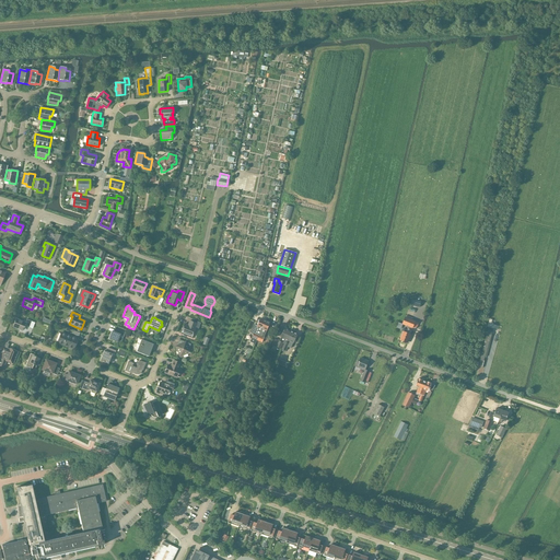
[(419,323),(405,317),(403,325),(412,328),(413,327),(417,328),(419,323)]
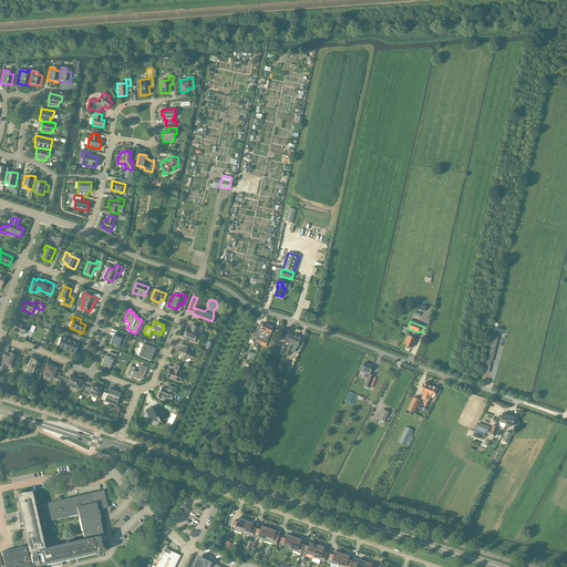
[(26,327),(17,323),(13,331),(23,334),(24,330),(29,331),(31,326),(27,323),(26,327)]
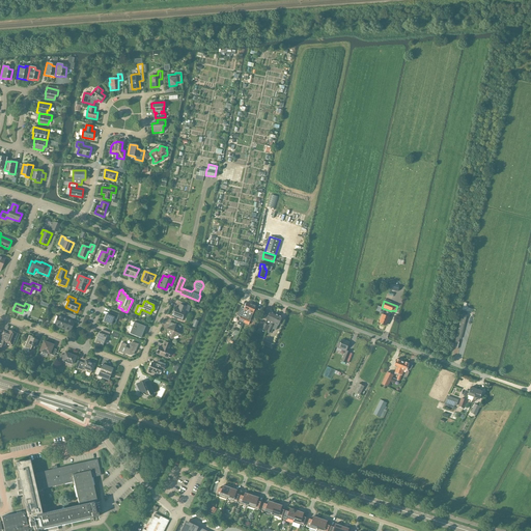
[(241,308),(238,315),(240,316),(239,320),(244,323),(247,315),(251,305),(247,303),(244,309),(241,308)]
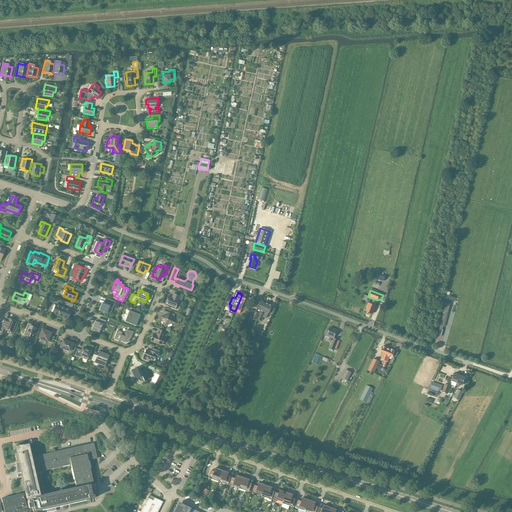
[(168,296),(165,305),(175,309),(179,300),(178,300),(179,296),(173,293),(172,297),(168,296)]
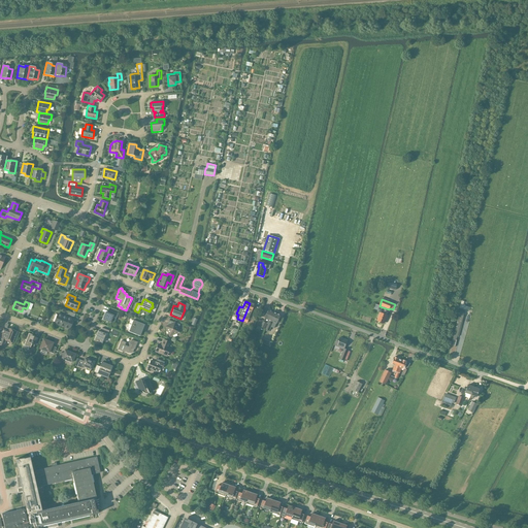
[(245,314),(242,321),(246,323),(252,311),(255,305),(250,303),(245,314)]
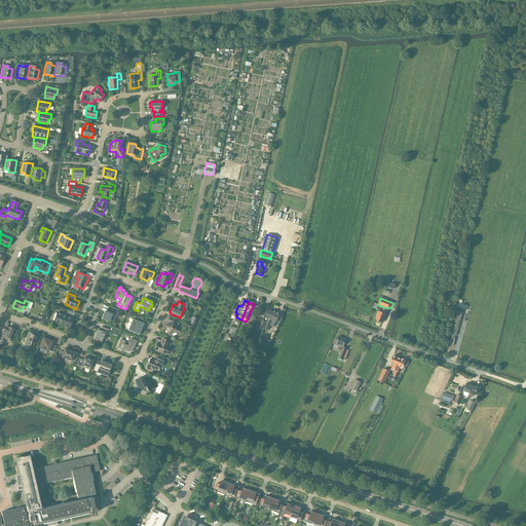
[(459,321),(460,322),(463,309),(458,308),(452,335),(455,335),(459,321)]
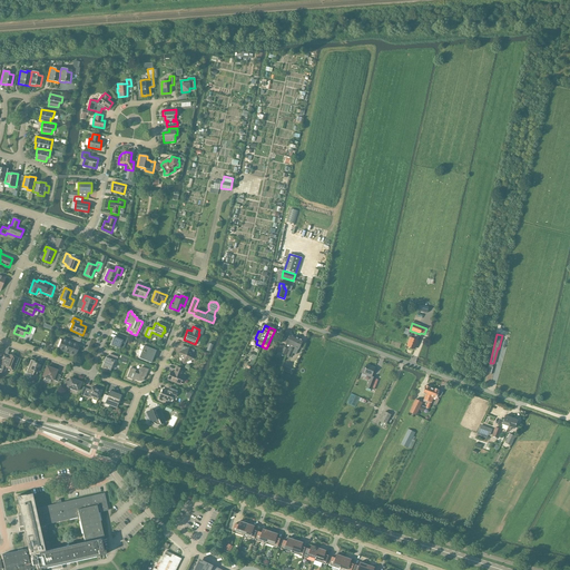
[(283,346),(281,353),(286,355),(294,337),(290,335),(285,343),(286,343),(284,347),(283,346)]
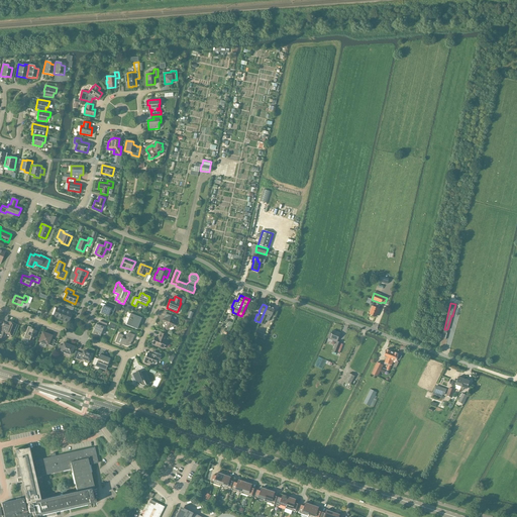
[(378,304),(376,308),(374,307),(371,315),(377,317),(379,312),(380,313),(382,310),(380,309),(381,306),(378,304)]
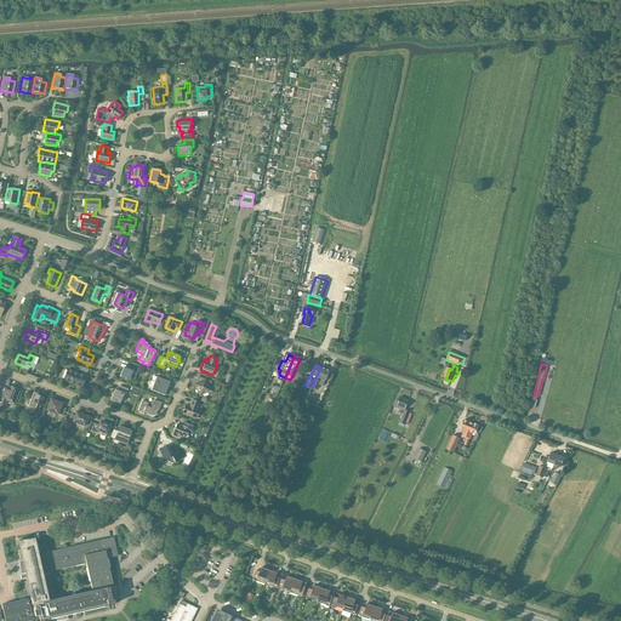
[(127,370),(124,368),(120,376),(130,380),(131,377),(135,379),(138,369),(130,366),(127,370)]
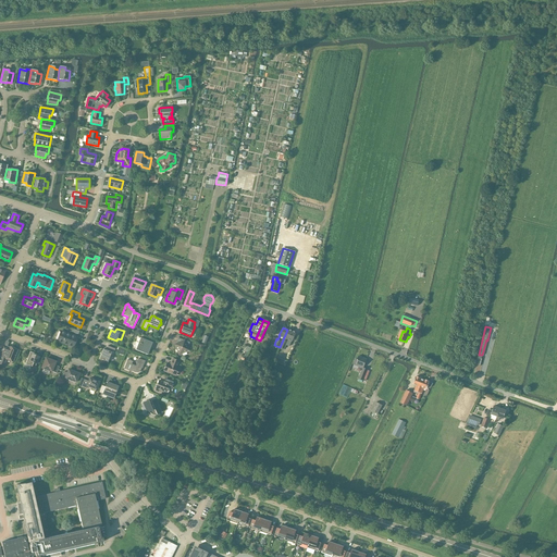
[(287,330),(280,347),(284,349),(286,345),(289,346),(292,342),(296,334),(293,332),(287,330)]
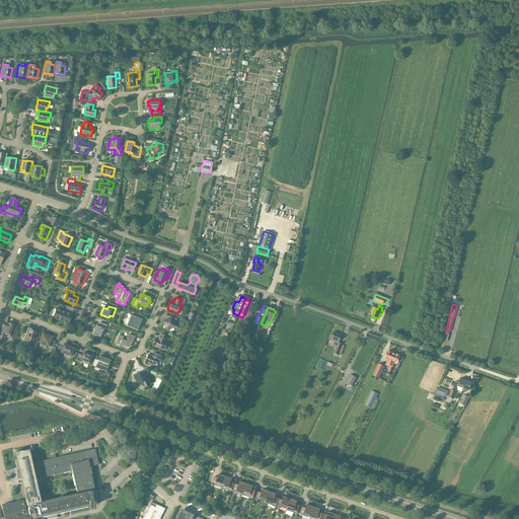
[(72,314),(57,308),(53,317),(68,323),(72,314)]
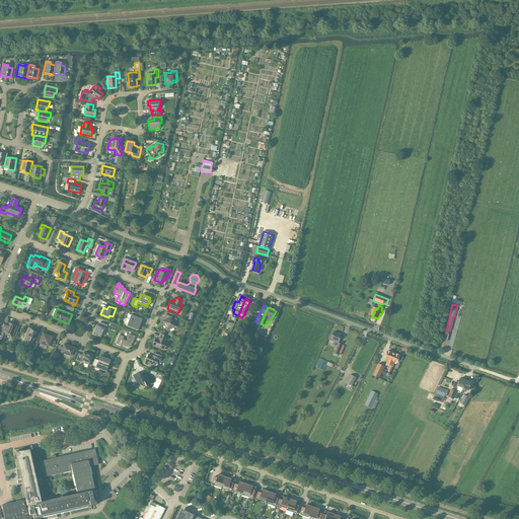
[(131,314),(126,326),(138,330),(142,319),(131,314)]
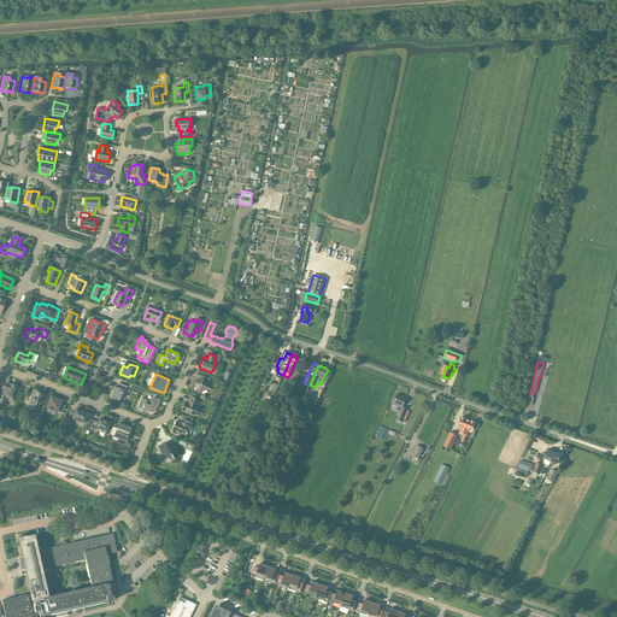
[(193,382),(194,383),(193,383),(194,385),(198,392),(199,393),(210,388),(207,382),(209,382),(210,380),(198,375),(198,374),(195,380),(194,382),(193,381),(193,382)]
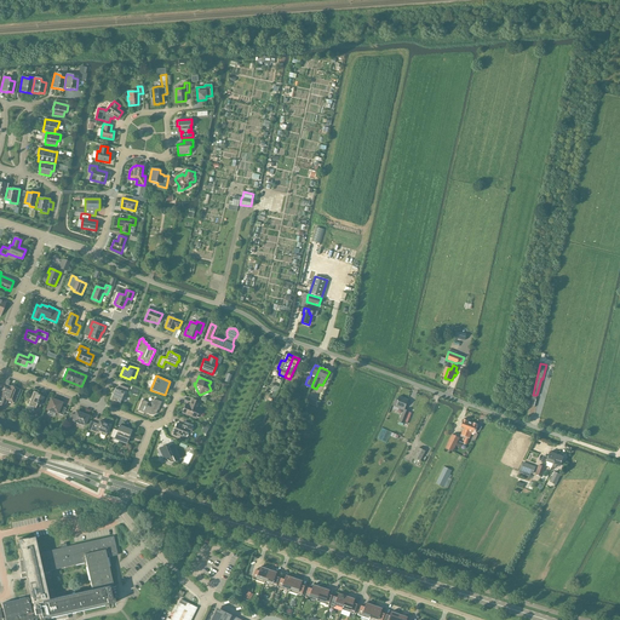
[(0,407),(3,409),(6,400),(15,403),(19,389),(11,386),(11,388),(9,388),(9,386),(4,385),(1,390),(0,390),(0,407)]
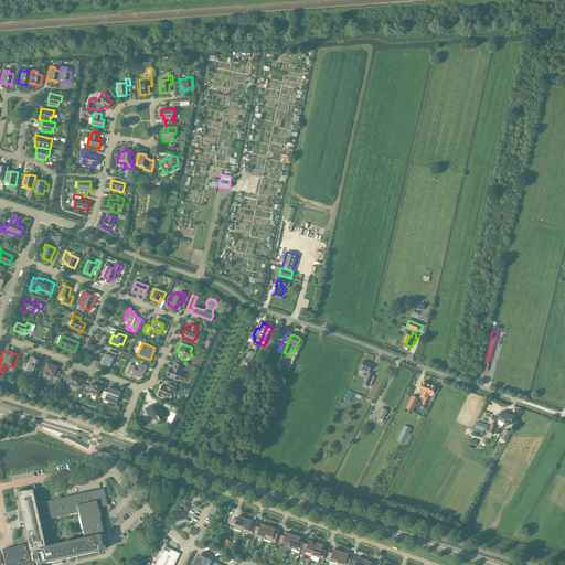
[(117,354),(109,351),(107,355),(105,354),(104,356),(102,359),(103,359),(100,364),(109,368),(112,361),(114,362),(117,354)]
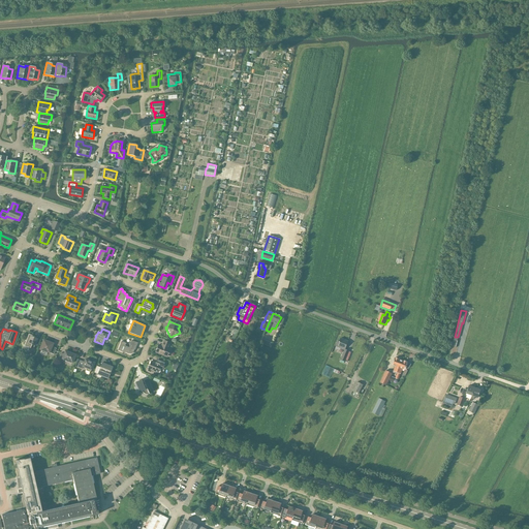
[(25,339),(26,342),(24,346),(33,349),(37,339),(32,337),(32,336),(28,334),(27,338),(25,339)]
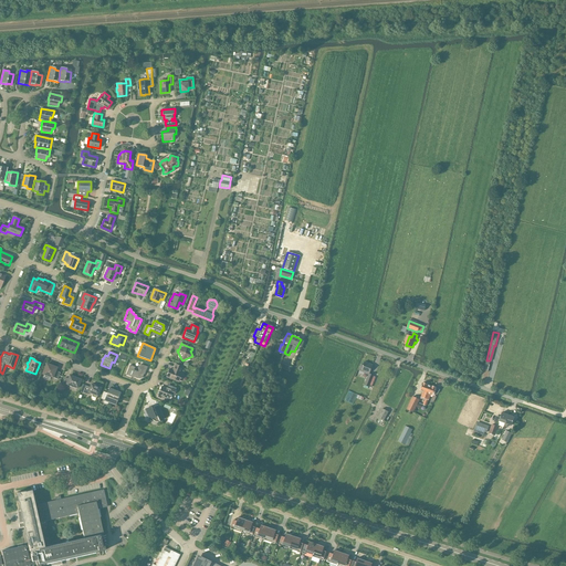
[(280,362),(279,366),(289,371),(290,368),(291,367),(280,362)]
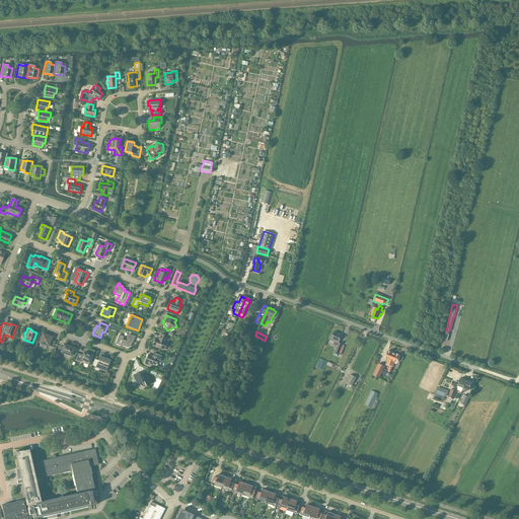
[(339,343),(342,335),(335,331),(334,336),(331,335),(329,340),(339,344),(335,353),(339,355),(343,345),(339,343)]
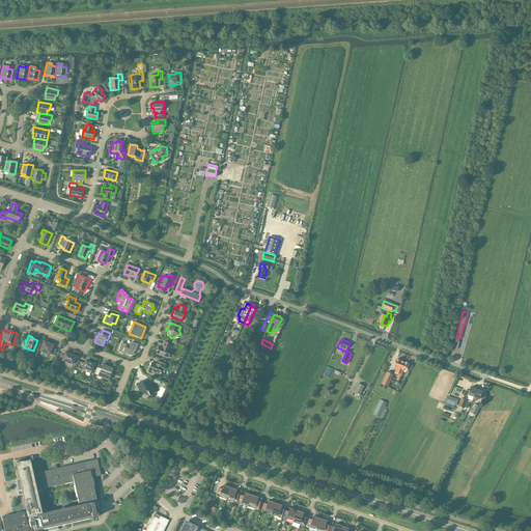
[(44,341),(39,351),(43,352),(42,354),(43,355),(43,356),(44,356),(45,356),(46,356),(47,354),(54,356),(56,350),(52,347),(53,345),(44,341)]
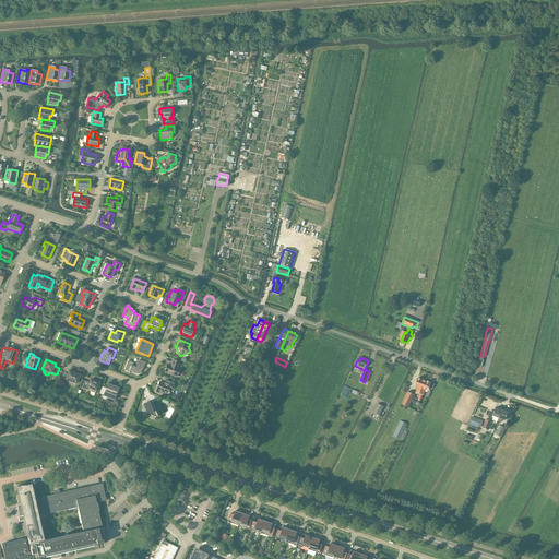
[(128,360),(125,370),(130,372),(130,371),(137,373),(138,375),(139,375),(140,373),(141,372),(141,371),(142,370),(145,363),(139,359),(135,367),(132,366),(133,363),(128,360)]
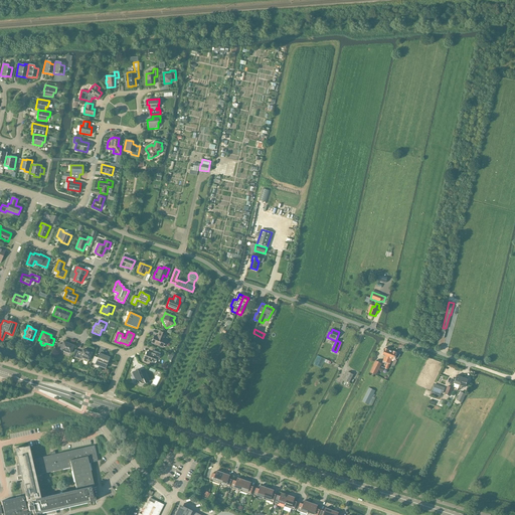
[(165,334),(159,332),(157,337),(154,336),(151,343),(162,347),(165,340),(163,339),(165,334)]
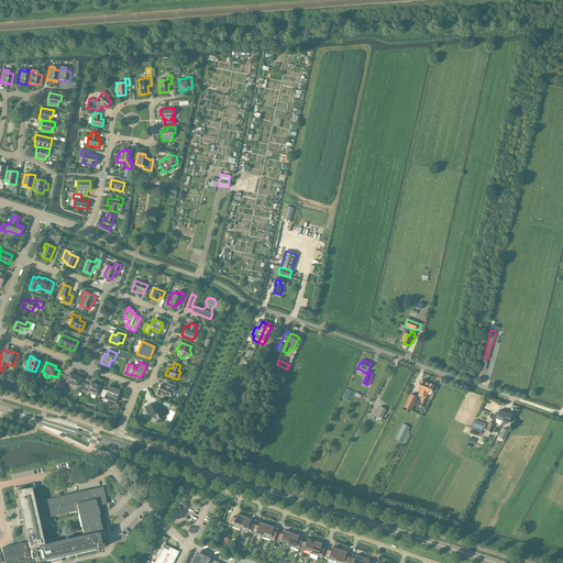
[(68,377),(65,376),(63,382),(66,383),(66,382),(69,383),(68,384),(69,384),(69,385),(70,385),(72,386),(73,386),(74,386),(74,385),(77,386),(80,378),(69,374),(68,377)]
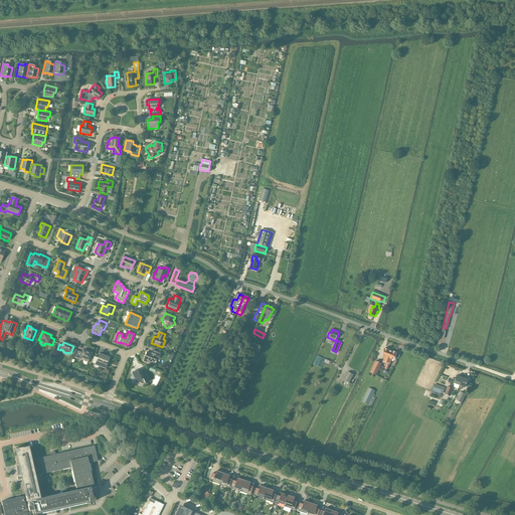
[(387,358),(390,351),(388,351),(388,349),(385,349),(384,349),(381,356),(383,357),(382,362),(386,364),(388,359),(387,358)]
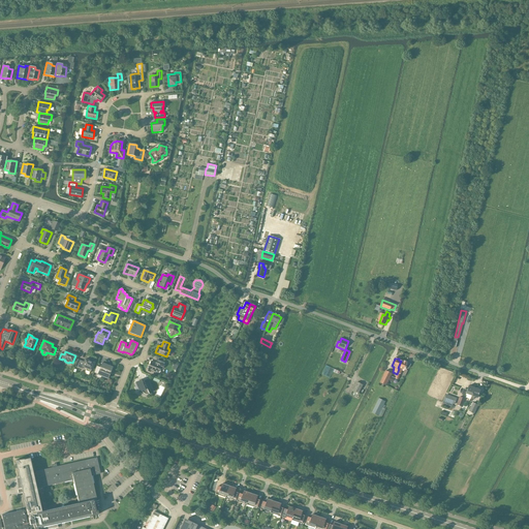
[(80,361),(78,367),(82,369),(83,367),(86,369),(86,370),(89,372),(90,370),(91,370),(94,363),(85,360),(84,362),(80,361)]
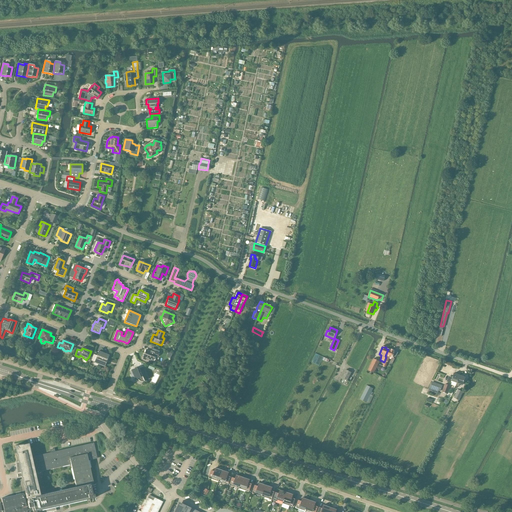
[(158,355),(160,351),(154,349),(152,352),(146,350),(142,358),(146,359),(146,358),(152,361),(155,354),(158,355)]
